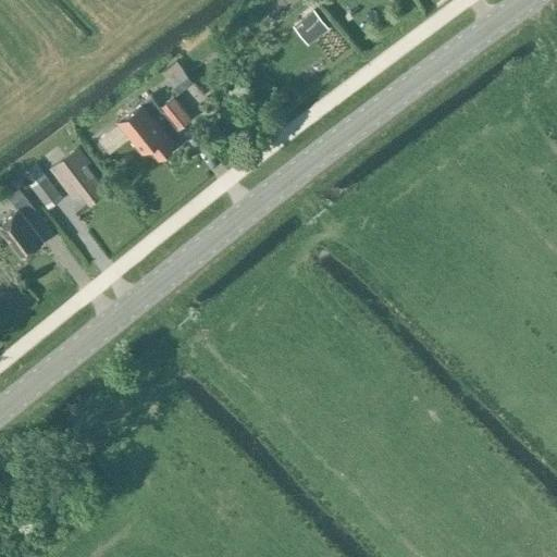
[(321,0),(312,0),(304,11),(329,32),(341,16),(321,0)]
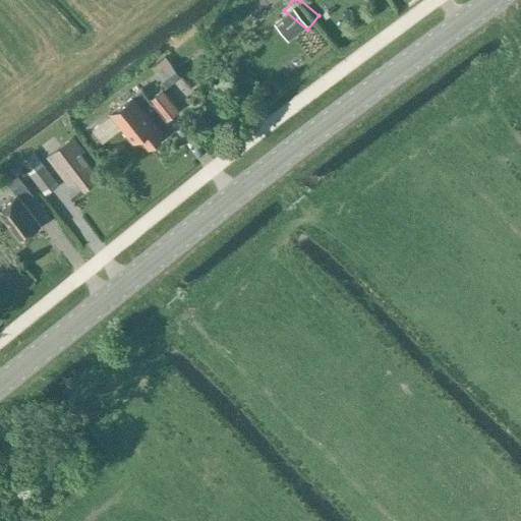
[(181,75),(166,56),(152,66),(167,87),(181,75)]
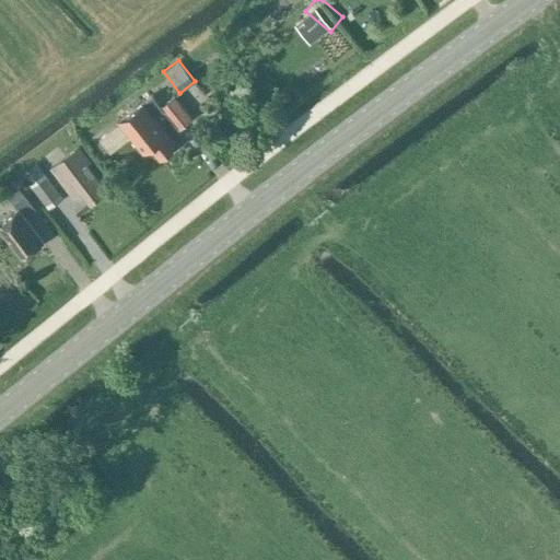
[(191,118),(174,96),(161,106),(152,95),(119,121),(142,151),(149,146),(159,158),(176,144),(168,135),(177,128),(178,129),(191,118)]
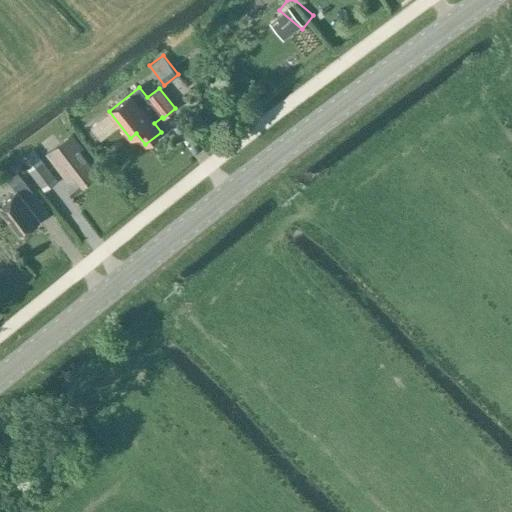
[(82,149),(71,134),(46,154),(63,177),(70,172),(81,187),(97,175),(79,151),(82,149)]
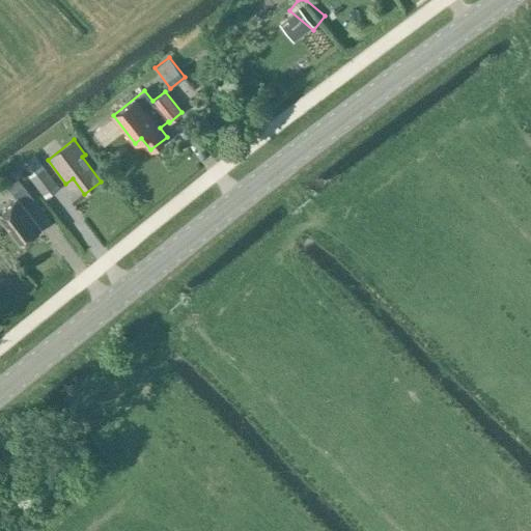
[(60,187),(42,163),(27,174),(45,198),(60,187)]
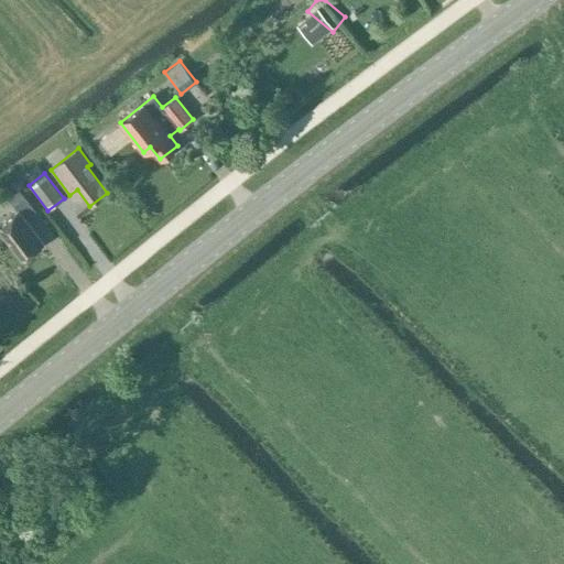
[(0,230),(22,259),(43,242),(24,219),(35,212),(19,190),(8,198),(17,210),(0,223),(0,230)]
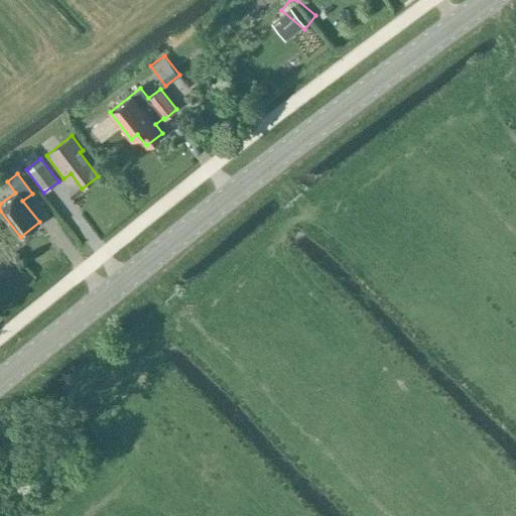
All buildings are outlined.
